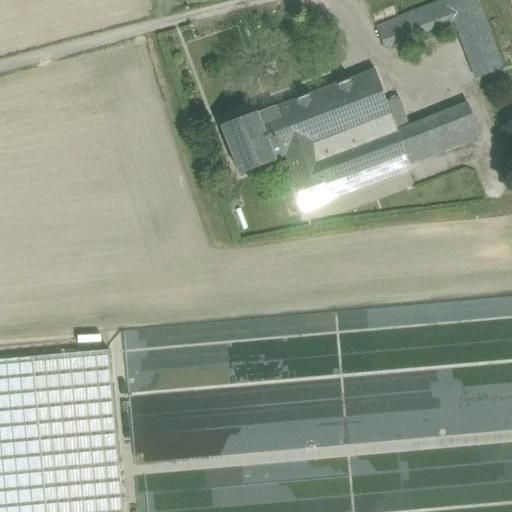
[(476,0),(447,0),(376,27),(384,47),(454,21),(466,16),(481,11),(476,0)]
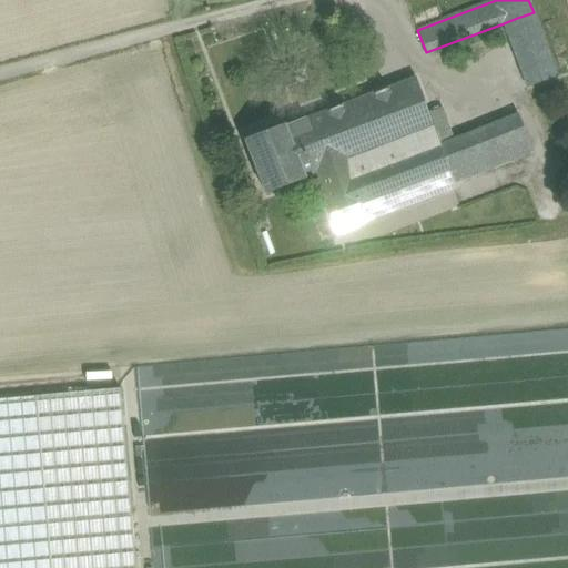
[(517,18),(504,23),(528,88),(558,77),(534,12),(517,18)]
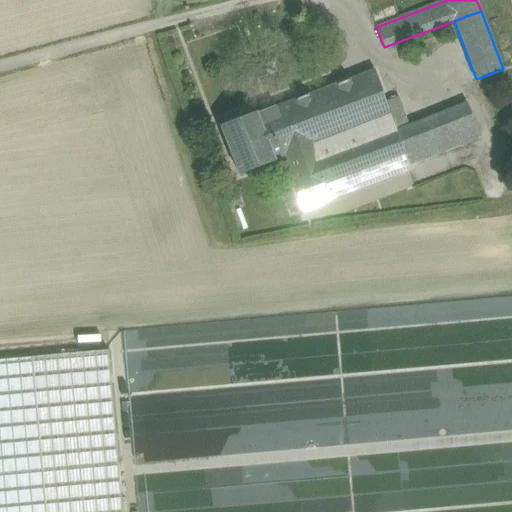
[(375,71),(258,115),(275,159),(285,155),(298,193),(328,182),(335,198),(410,169),(409,165),(396,130),(387,103),(375,71)]
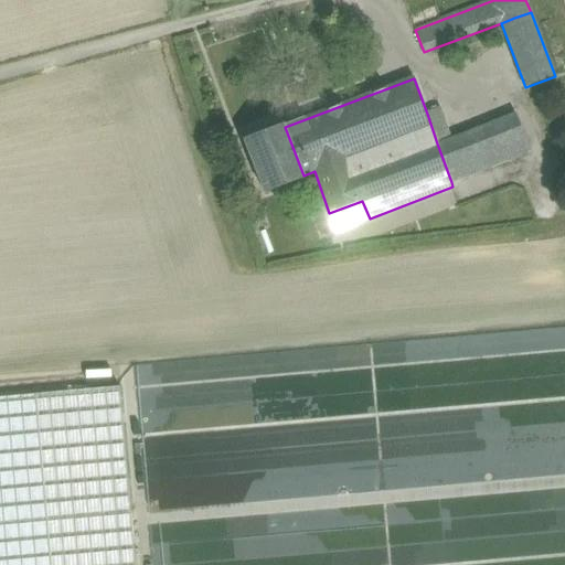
[(438,110),(427,114),(437,144),(448,139),(438,110)]
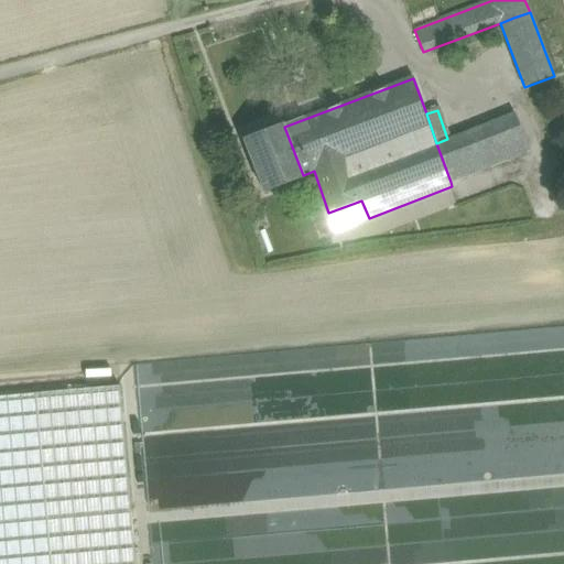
[(447,139),(436,143),(451,182),(529,152),(514,114),(447,139)]
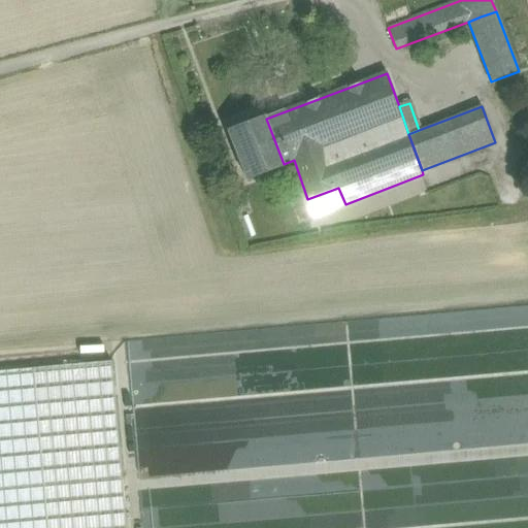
[(265,116),(228,130),(248,180),(285,166),(284,164),(266,119),(265,116)]
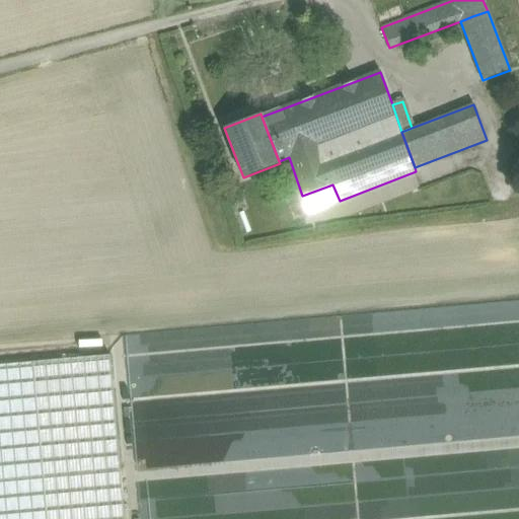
[(379,188),(384,201),(416,188),(411,174),(379,188)]
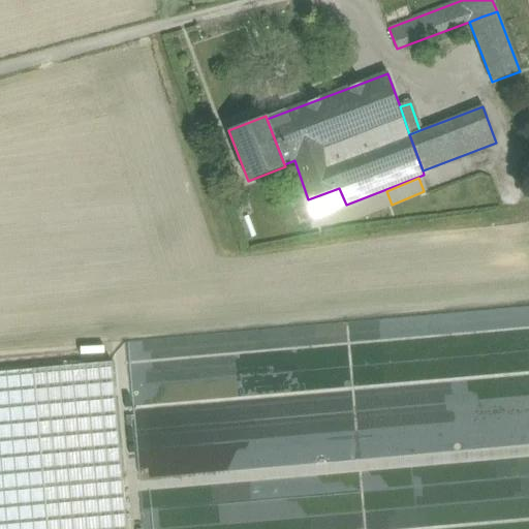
[(339,188),(308,199),(314,217),(346,205),(339,188)]
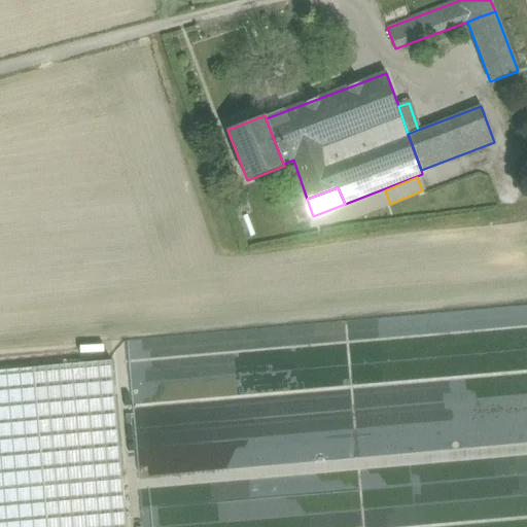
[(126,526),(111,361),(0,371),(0,526),(126,526)]
